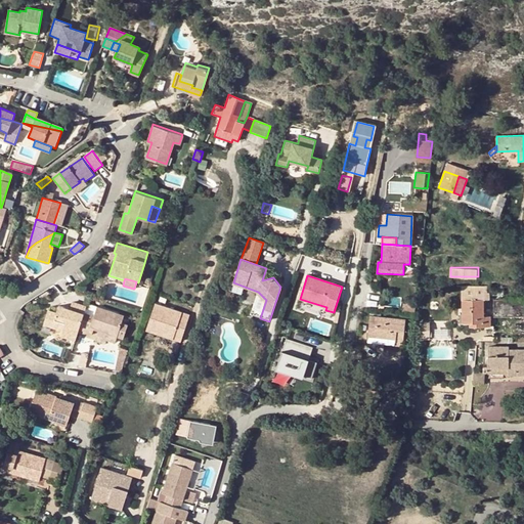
[(260,318),(266,300),(258,292),(250,315),(260,318)]
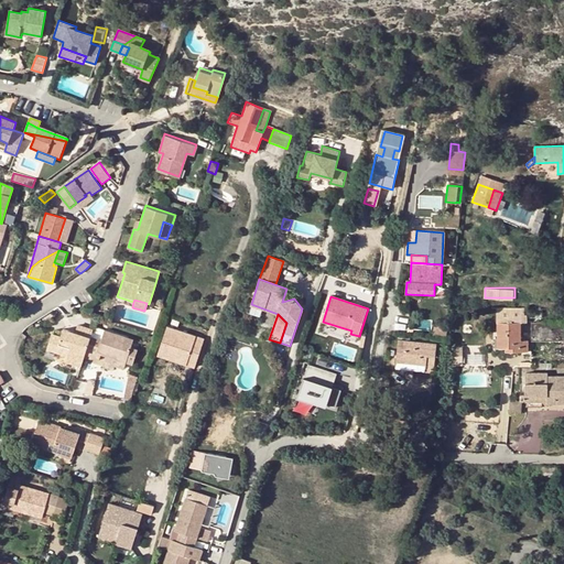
[(563,322),(531,323),(531,340),(563,340),(563,322)]
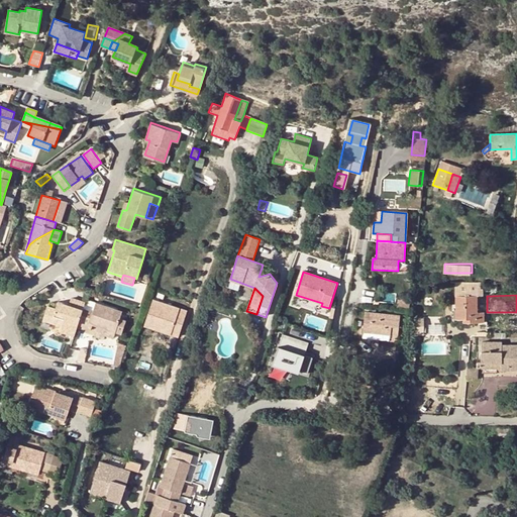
[(455,319),(462,319),(468,319),(469,322),(484,322),(484,313),(478,312),(477,296),(455,296),(455,319)]
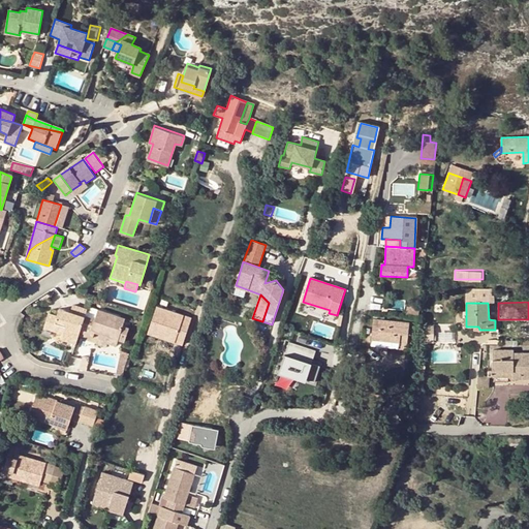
[(148,333),(158,337),(159,334),(176,339),(175,343),(183,345),(192,317),(157,305),(148,333)]
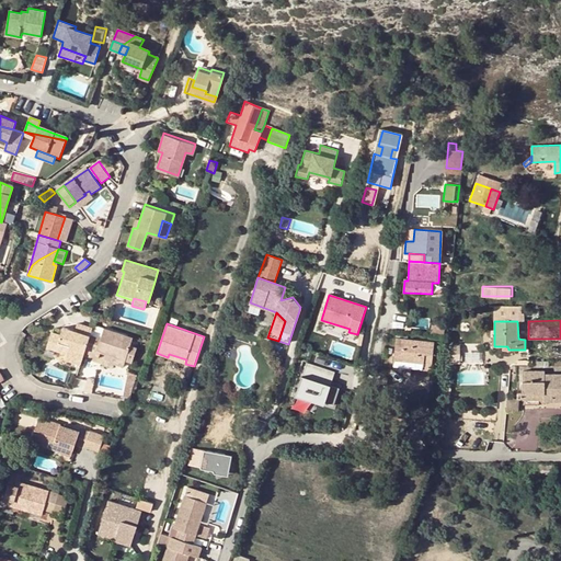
[(84,354),(90,335),(92,329),(77,324),(75,332),(63,329),(60,335),(52,332),(47,348),(67,354),(65,359),(81,364),(84,354)]
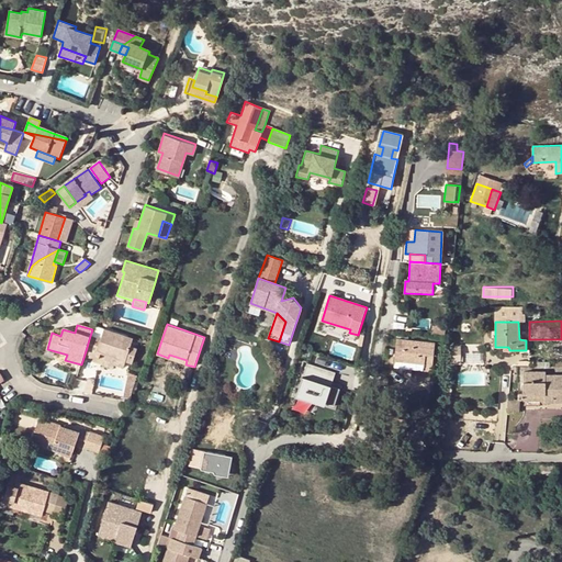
[(92,329),(90,336),(85,355),(94,358),(97,352),(107,356),(125,361),(132,339),(92,327),(92,329)]
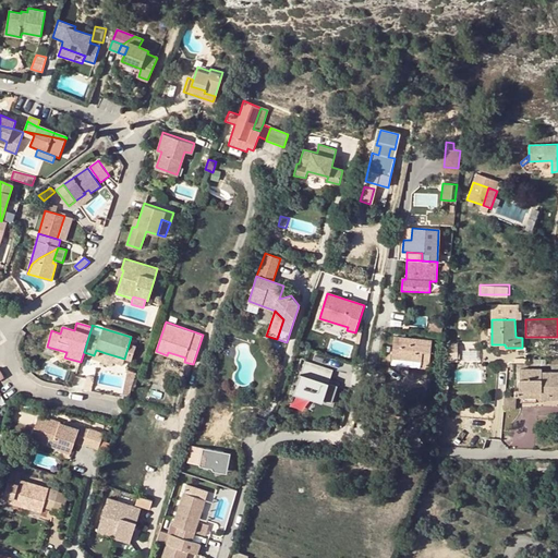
[(393,337),(391,358),(421,361),(420,364),(420,367),(428,368),(431,340),(393,337)]
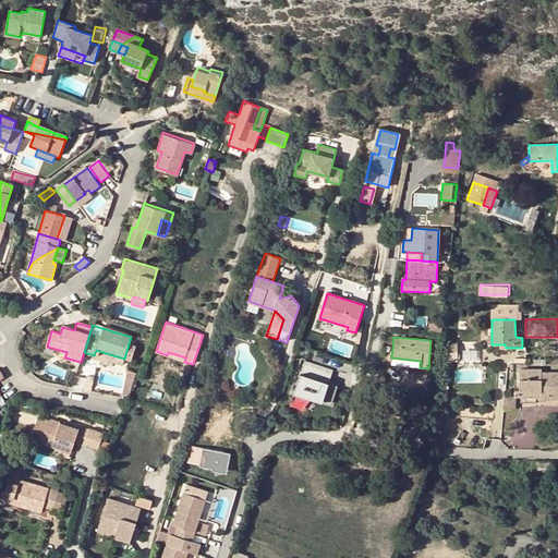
[(458,349),(446,349),(446,360),(458,360),(458,349)]
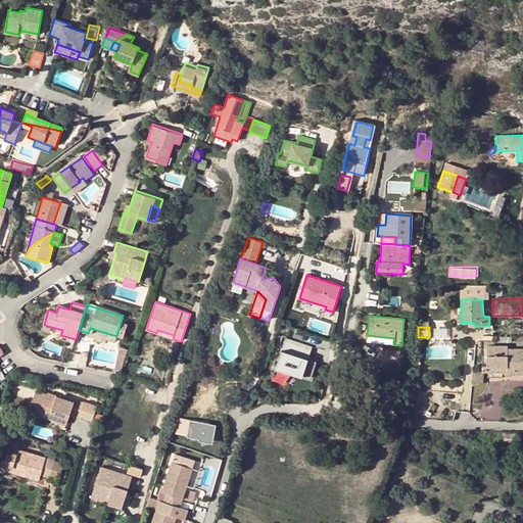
[(157,330),(156,333),(173,339),(174,335),(157,330)]
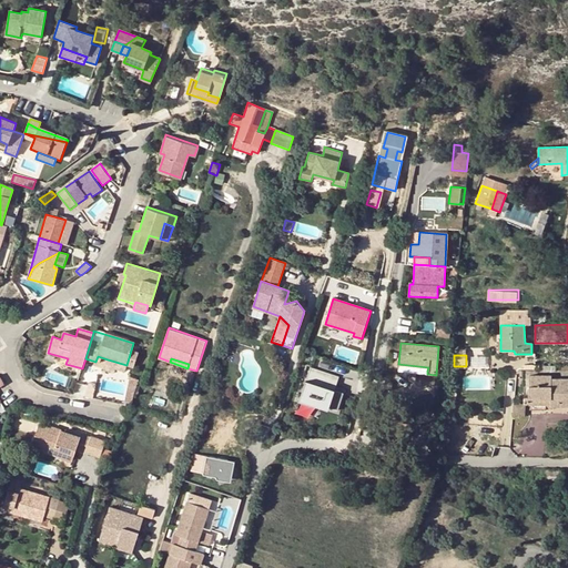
[(108,359),(107,365),(124,371),(127,365),(108,359)]
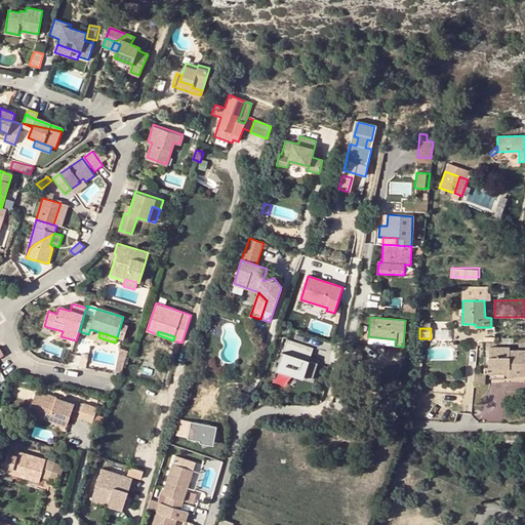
[(313,379),(318,363),(310,360),(311,357),(314,348),(287,339),(277,370),(304,378),(305,376),(313,379)]
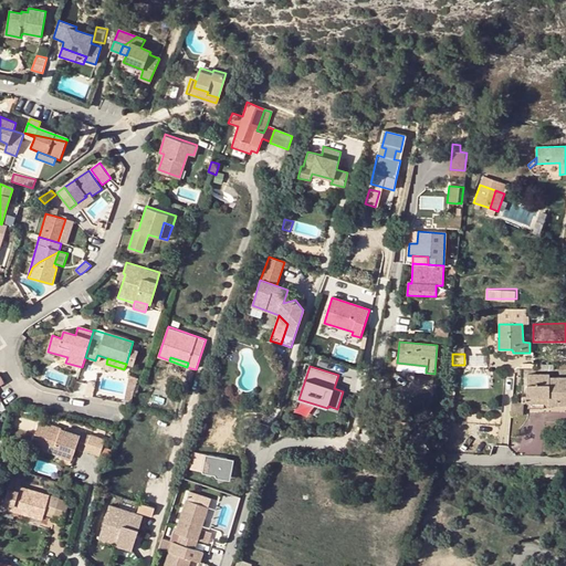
[(526,397),(548,397),(548,404),(548,405),(565,405),(565,378),(548,378),(549,375),(526,375),(526,397)]
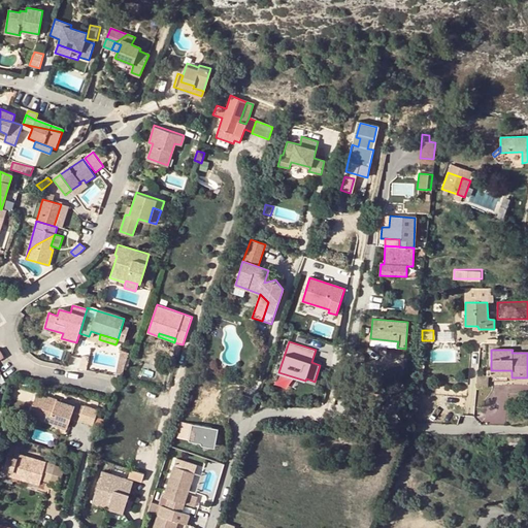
[(83,355),(79,368),(87,370),(90,357),(83,355)]
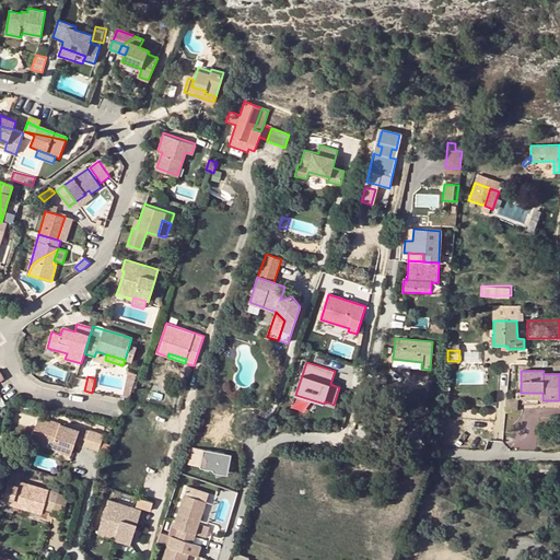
[(124,394),(123,398),(128,400),(136,377),(127,376),(124,394)]
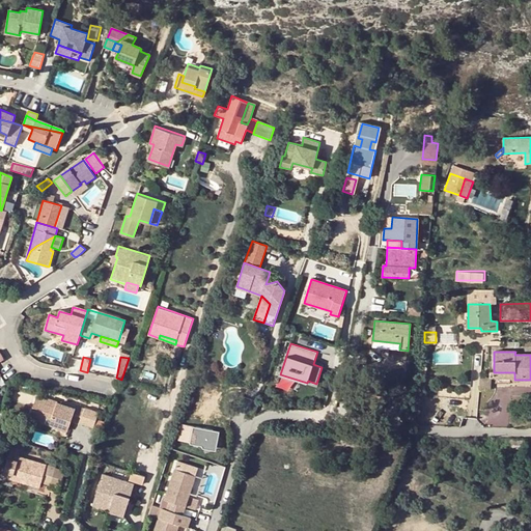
[(490,376),(480,376),(479,389),(492,390),(492,379),(494,379),(495,378),(494,372),(488,372),(490,376)]
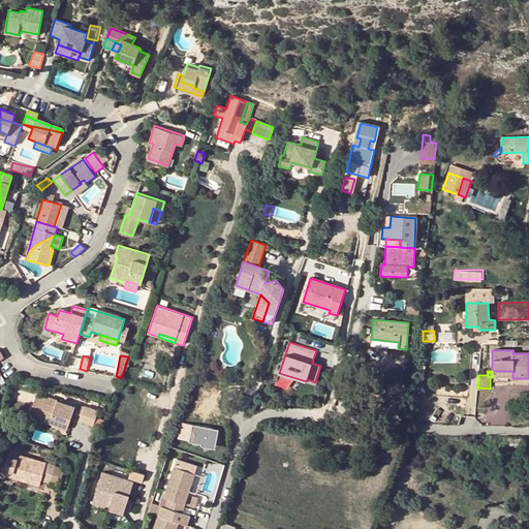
[(93,425),(97,410),(85,405),(84,407),(75,404),(74,406),(37,394),(29,415),(66,429),(69,418),(79,422),(80,419),(93,425)]
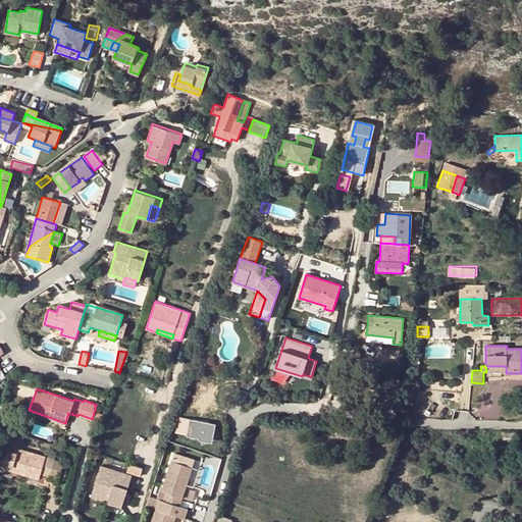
[(179,415),(175,432),(213,440),(216,423),(179,415)]
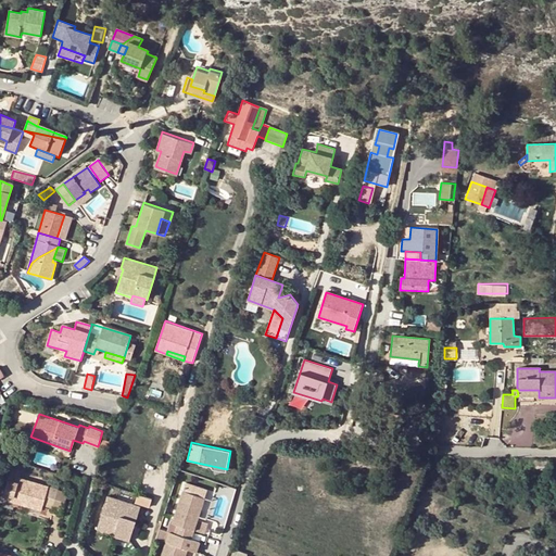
[(378,456),(359,453),(358,463),(377,465),(378,456)]
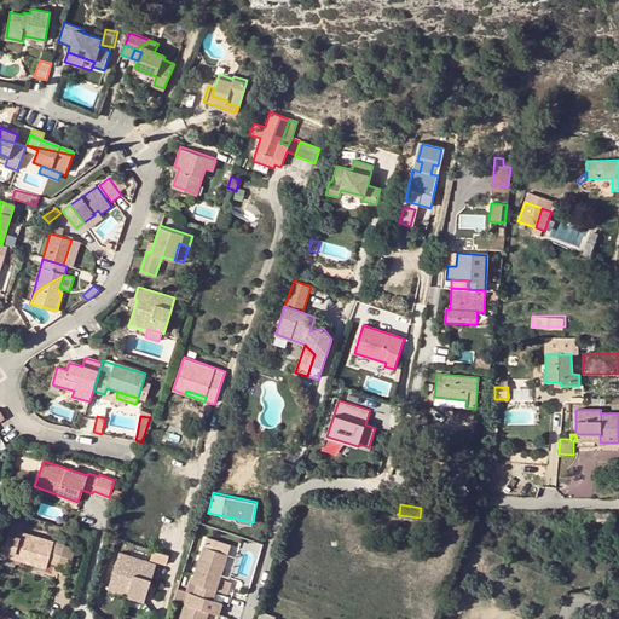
[(613,514),(595,513),(594,524),(595,524),(612,525),(613,514)]
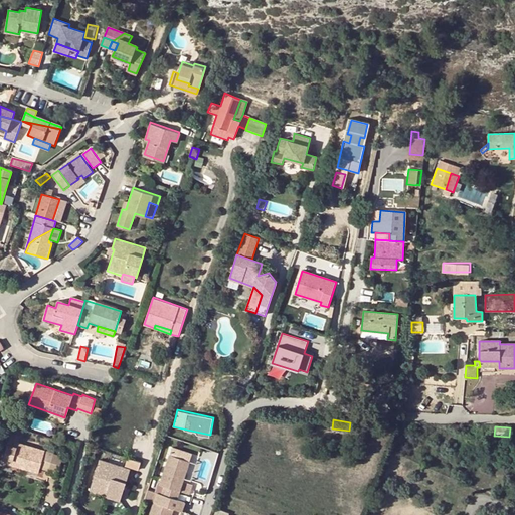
[(11,433),(9,441),(18,444),(20,436),(11,433)]
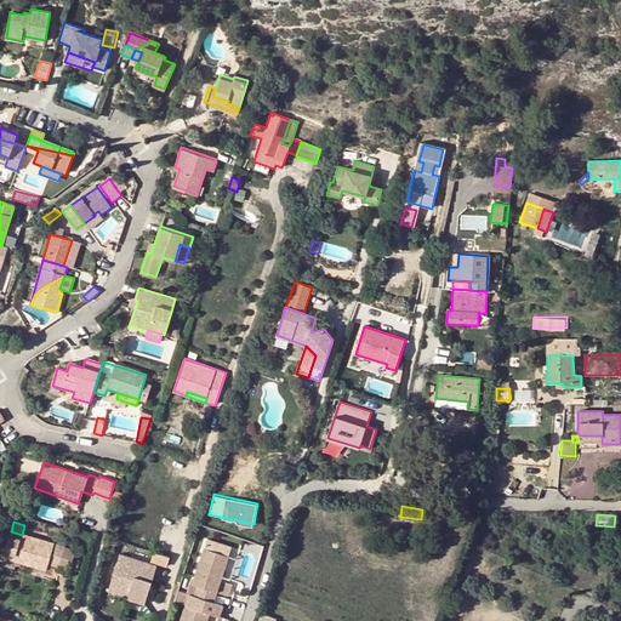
[(10,531),(9,530),(1,557),(45,569),(47,563),(58,567),(57,569),(70,573),(77,551),(22,535),(11,531),(10,531)]
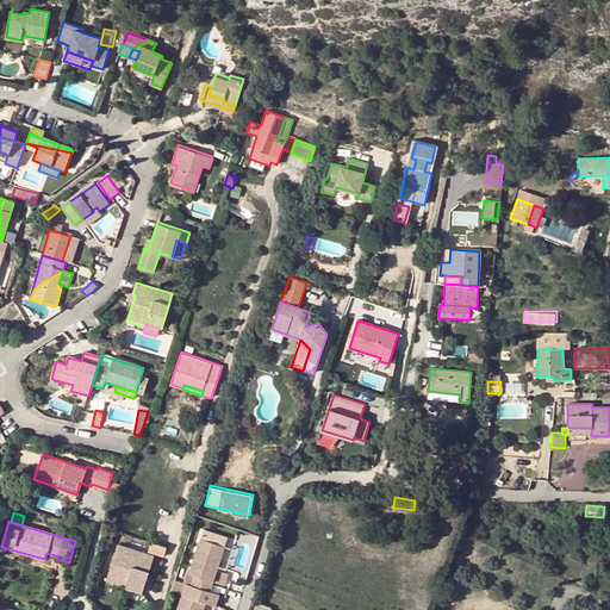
[(204,529),(190,574),(194,576),(191,585),(211,591),(228,537),(204,529)]
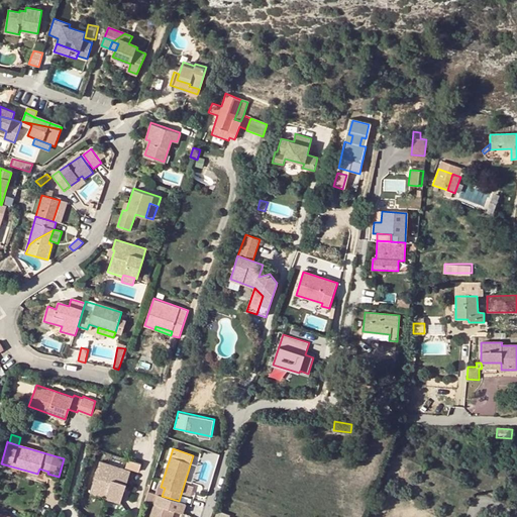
[(138,464),(126,460),(123,467),(135,472),(138,464)]
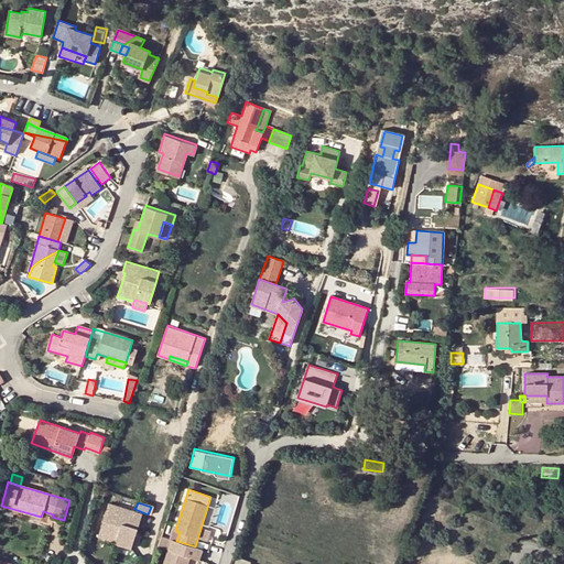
[(108,503),(98,530),(116,535),(112,542),(129,549),(140,514),(108,503)]
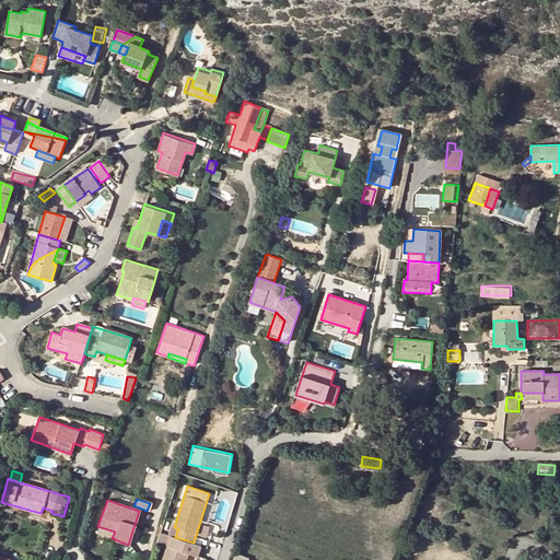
[(115,532),(97,526),(95,533),(112,538),(115,532)]
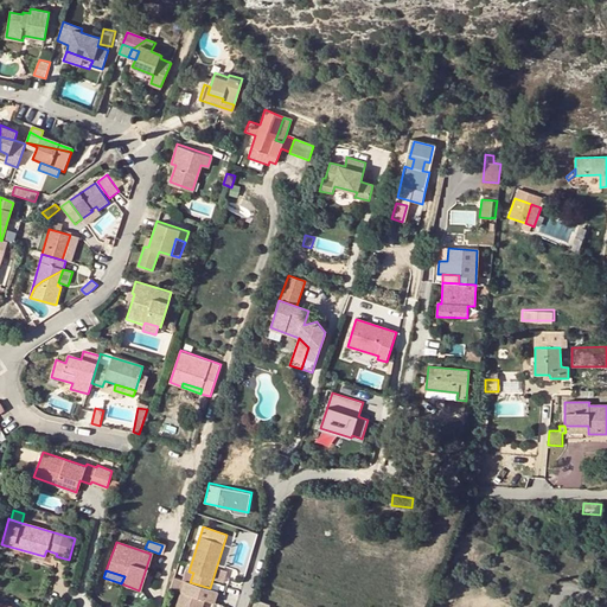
[(171,588),(181,592),(185,581),(176,577),(171,588)]
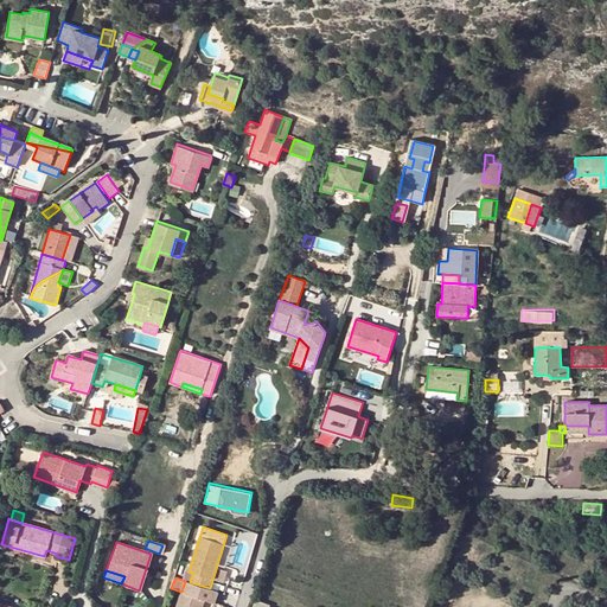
[(190,582),(185,581),(181,592),(176,606),(202,606),(204,599),(216,602),(219,592),(210,588),(190,582)]
